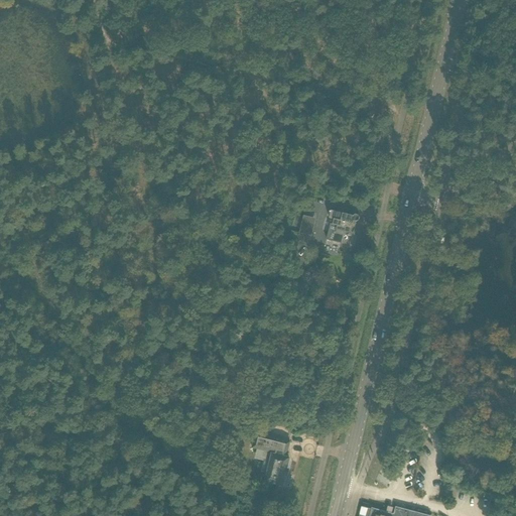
[(330,213),(329,219),(331,220),(330,222),(333,223),(332,225),(330,225),(326,240),(341,243),(344,235),(352,237),(356,222),(359,221),(359,218),(358,215),(355,215),(353,216),(331,211),(331,212),(330,211),(329,213),(330,213)]
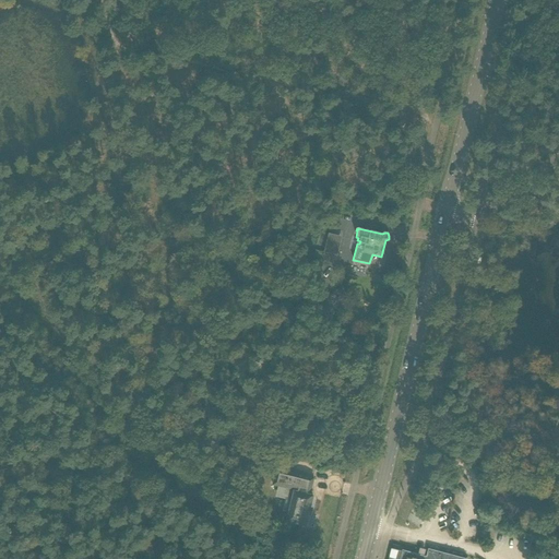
[(333,254),(335,246),(336,242),(328,240),(324,252),(333,254)]
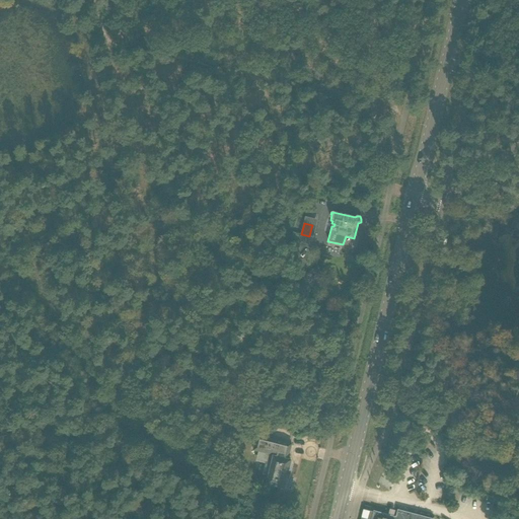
[(310,291),(315,275),(305,273),(300,288),(310,291)]
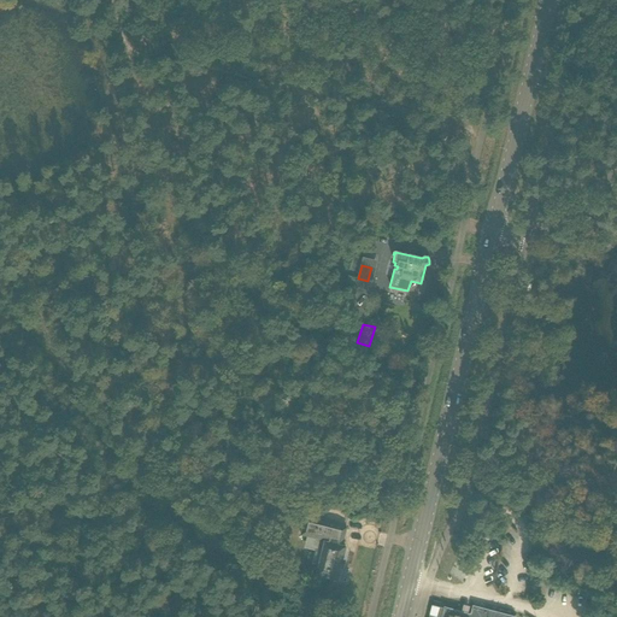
[(275,513),(287,511),(283,497),(271,499),(275,513)]
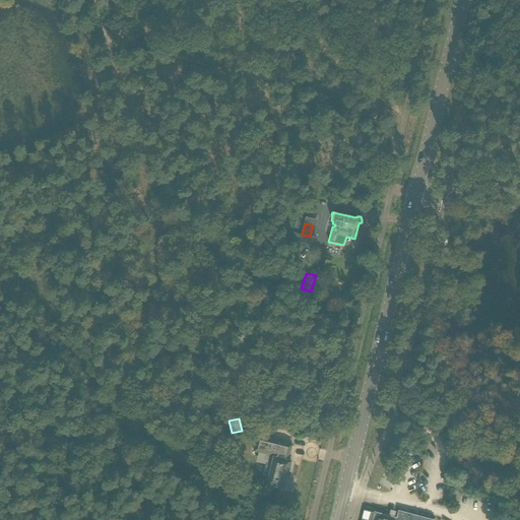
[(257,437),(254,452),(259,453),(274,456),(271,466),(265,465),(263,475),(268,477),(266,485),(274,488),(284,490),(287,478),(286,478),(287,473),(288,473),(291,461),(288,461),(293,445),(282,443),(257,437)]
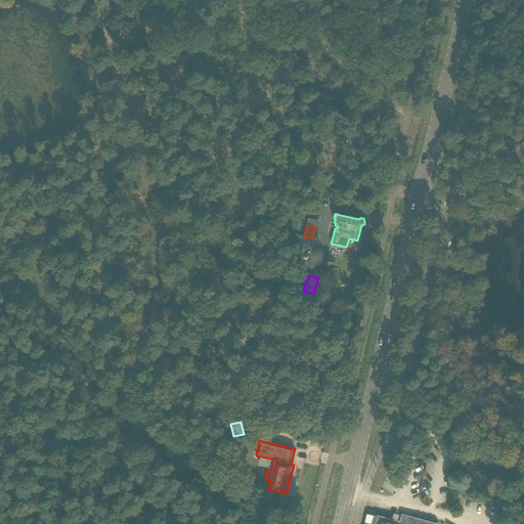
[(437,523),(401,515),(399,523),(396,522),(395,523),(384,523),(382,523),(381,523),(437,523)]
